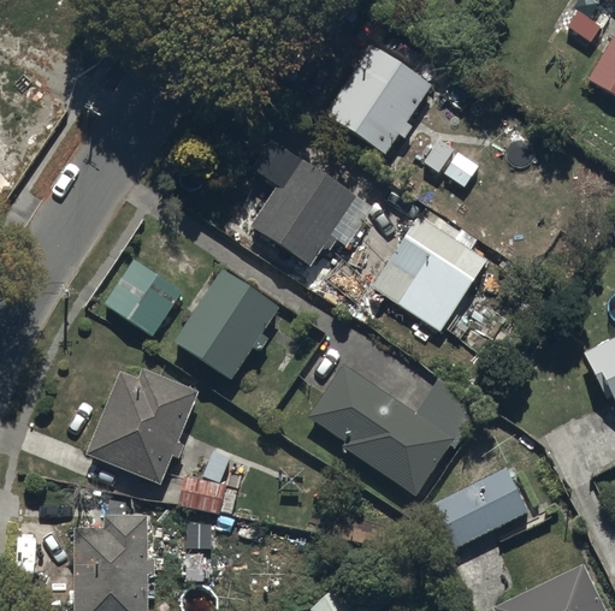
[(0,21),(13,0),(0,0),(0,21)]
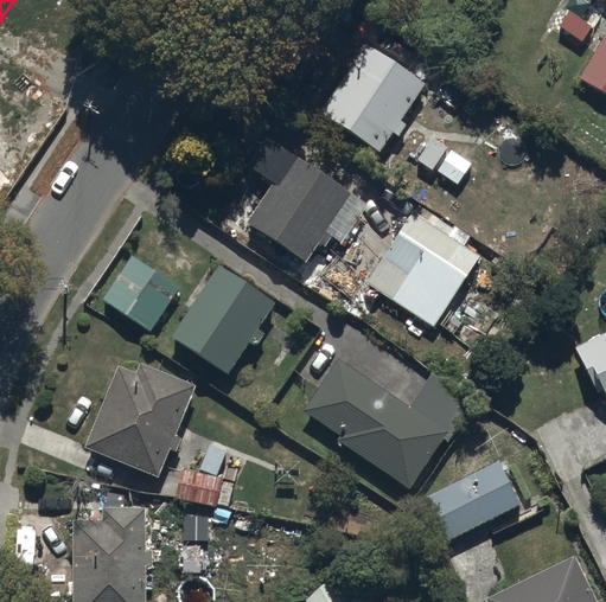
[(605,37),(604,36),(580,78),(605,93),(605,37)]
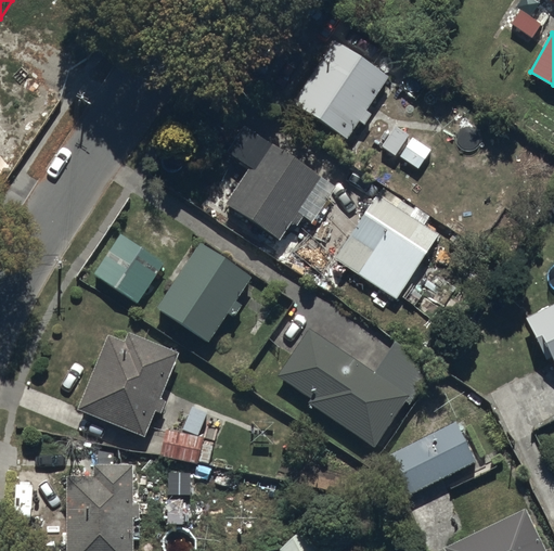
[(388,77),(337,41),(292,106),(342,141),(358,118),(363,123),(370,113),(365,110),(388,77)]
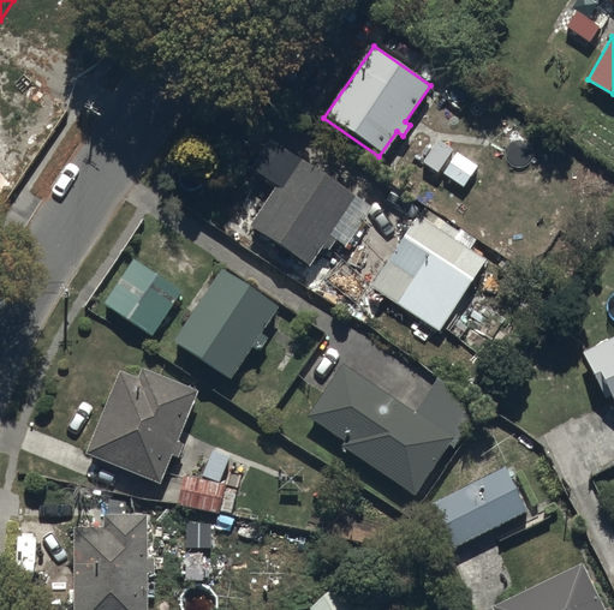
[(373,207),(270,142),(252,171),(278,186),(249,231),(309,269),(322,247),(328,251),(335,241),(346,249),(373,207)]
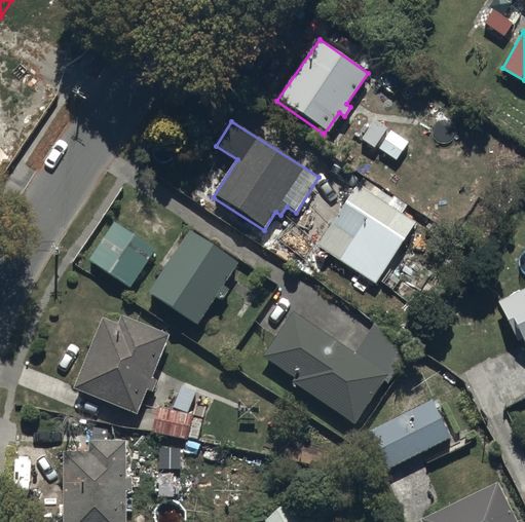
[(360,176),(315,244),(375,283),(378,278),(382,282),(387,273),(382,270),(415,222),(388,204),(394,197),(360,176)]
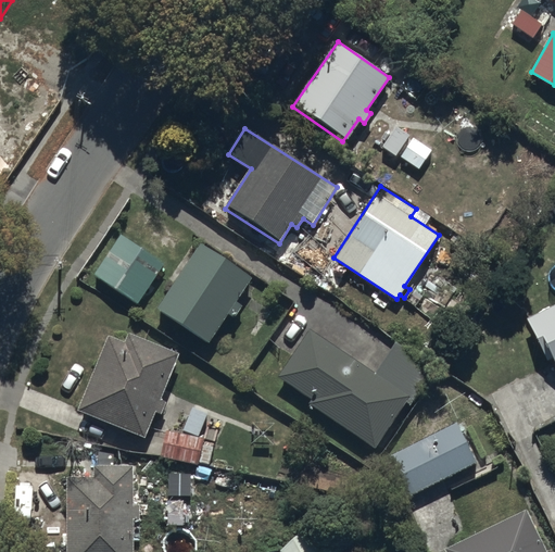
[(162,264),(121,235),(93,274),(136,303),(162,264)]
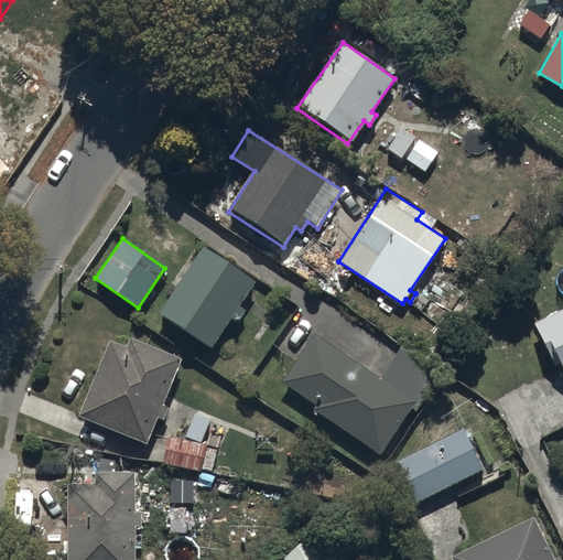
[(204,249),(160,314),(209,350),(230,320),(236,324),(246,311),(239,305),(255,283),(204,249)]
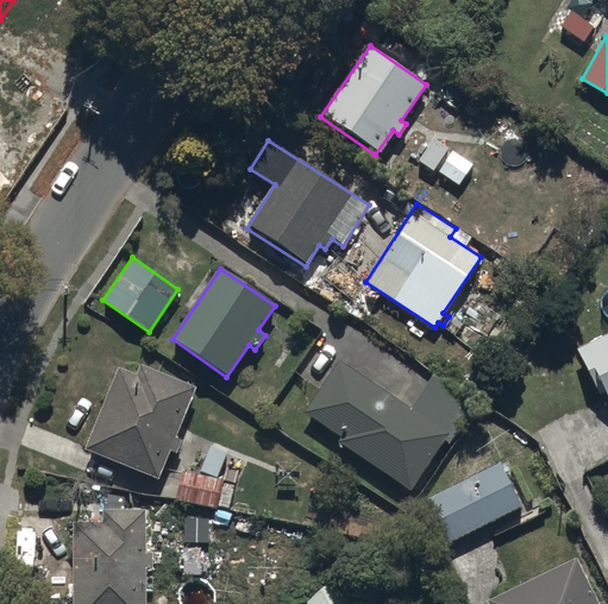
[(606,394),(607,397),(607,335),(577,351),(600,397),(606,394)]
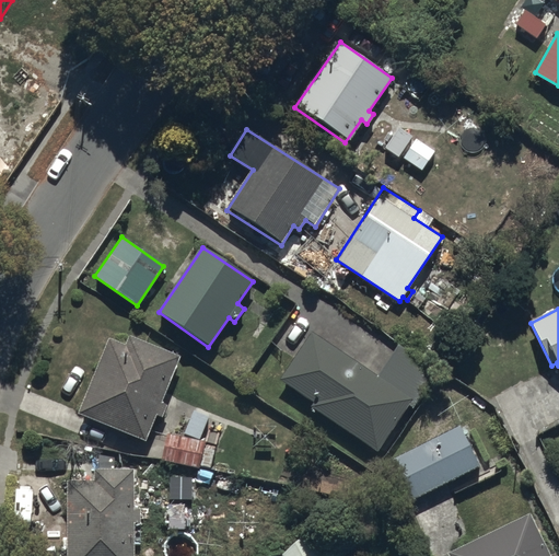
[(435,367),(396,342),(375,375),(305,333),(272,386),(382,454),(435,367)]
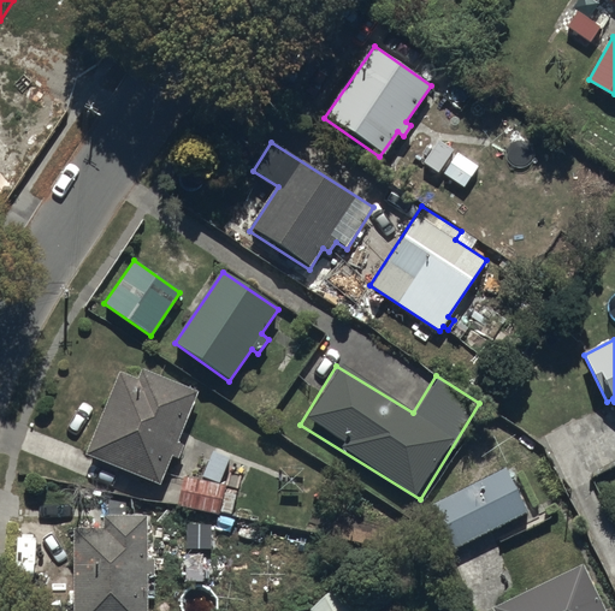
[(120,372),(86,454),(160,486),(172,457),(178,461),(184,446),(178,444),(199,396),(141,372),(137,379),(120,372)]
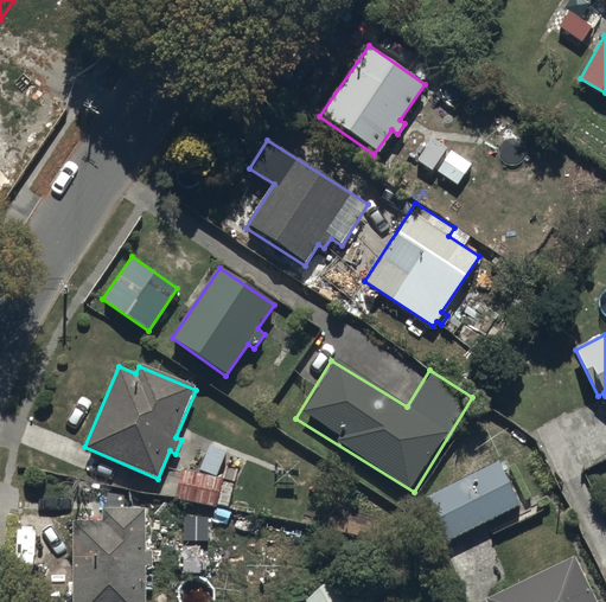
[(199,472),(182,468),(174,499),(225,506),(230,478),(216,476),(225,452),(210,444),(199,472)]
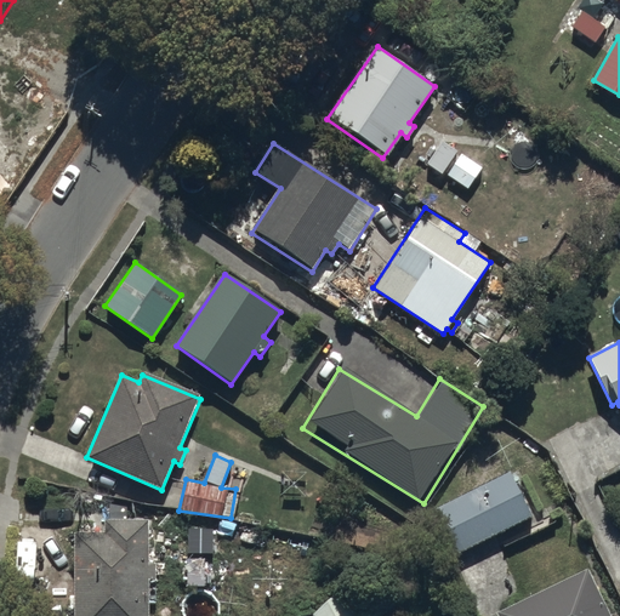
[(432,509),(453,554),(532,518),(510,472),(432,509)]
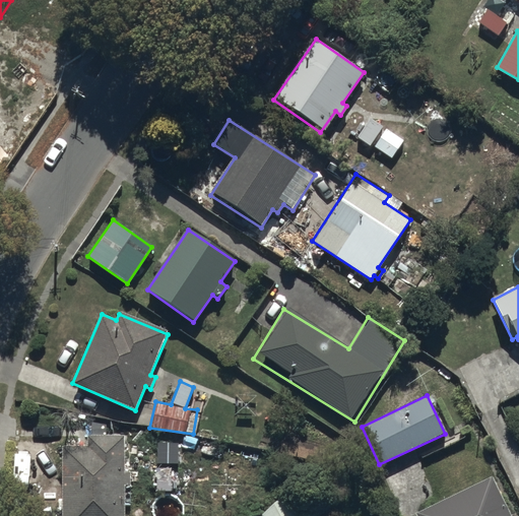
[(83,447),(63,447),(63,515),(125,515),(125,487),(131,487),(130,473),(125,473),(125,439),(83,439),(83,447)]
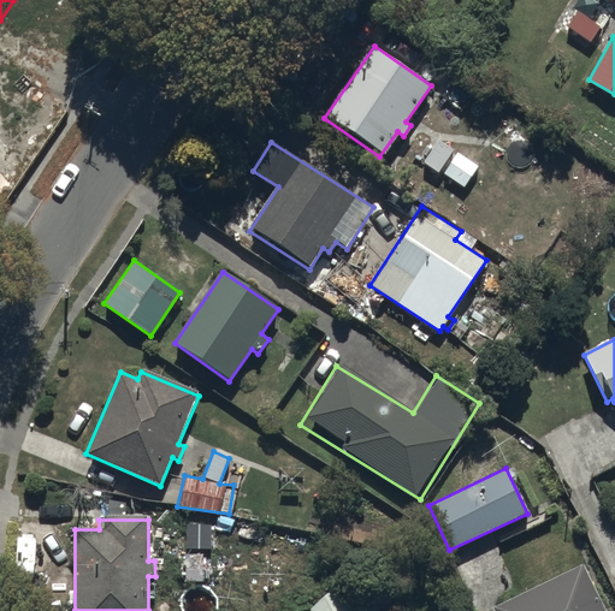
[(491,609),(492,610),(603,610),(581,565),(491,609)]
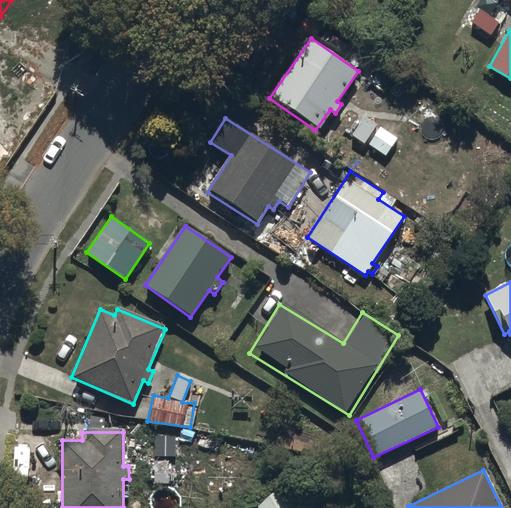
[(257,507),(293,507),(282,486),(254,500),(257,507)]
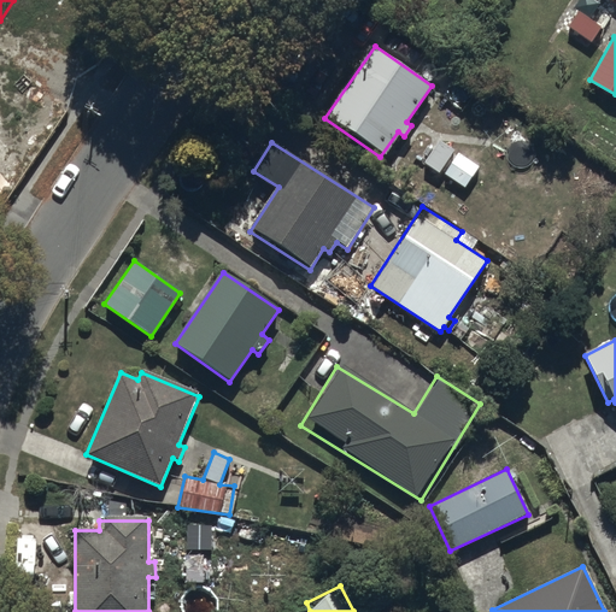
All buildings are outlined.
